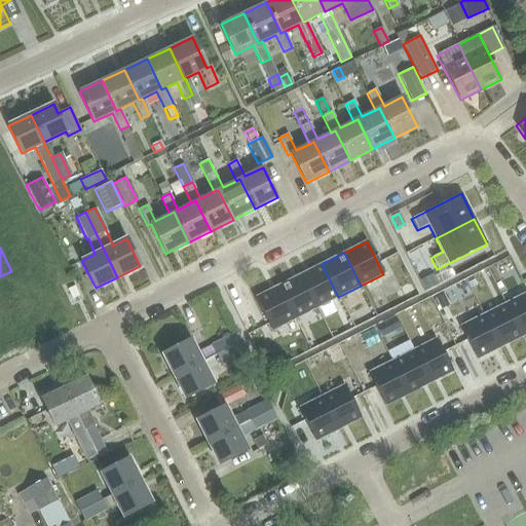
[(322,264),(300,275),(316,308),(338,297),(322,264)]
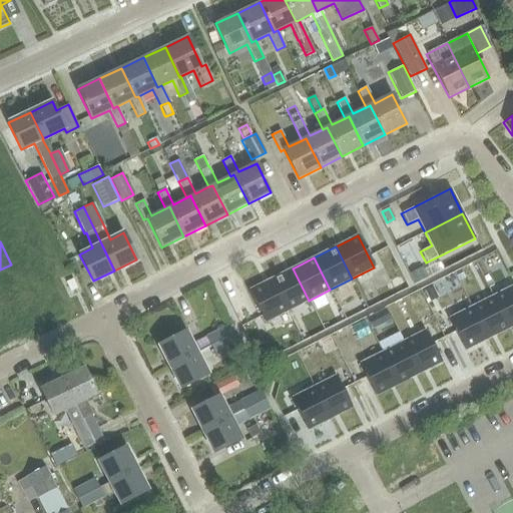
[(423,267),(409,275),(414,285),(428,278),(424,270),(423,267)]
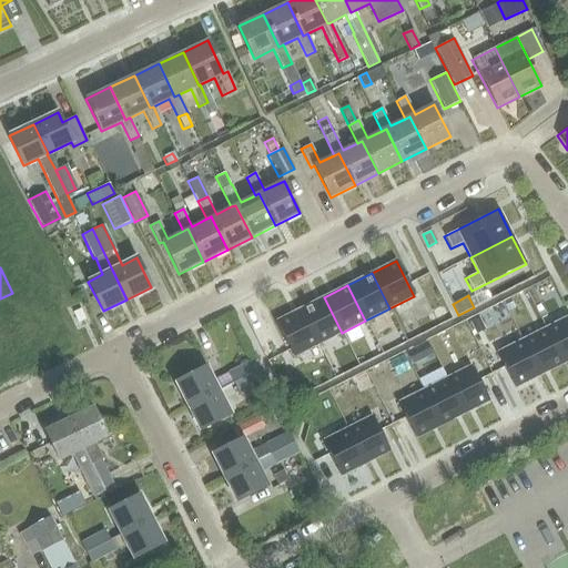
[(324,297),(300,310),(317,345),(342,333),(324,297)]
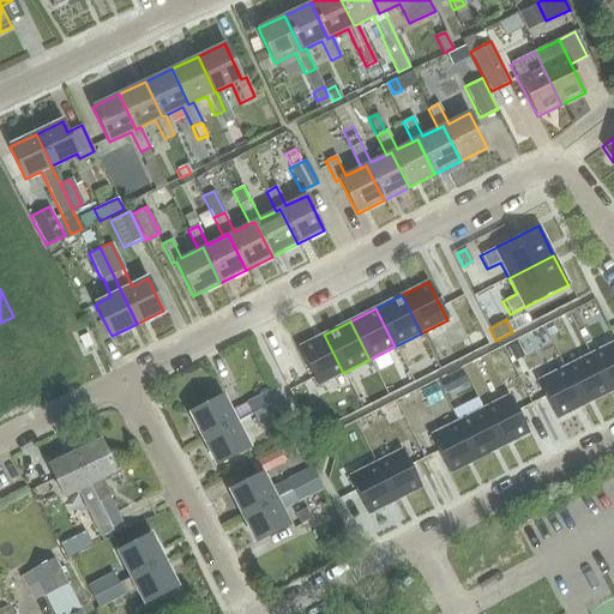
[(552,323),(545,326),(549,336),(557,332),(552,323)]
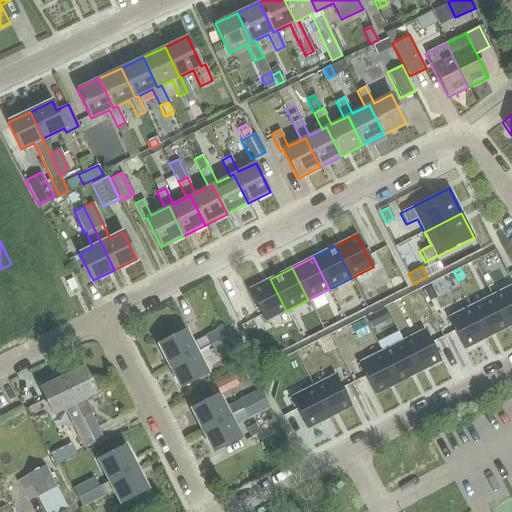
[(270,279),(248,290),(264,322),(286,311),(270,279)]
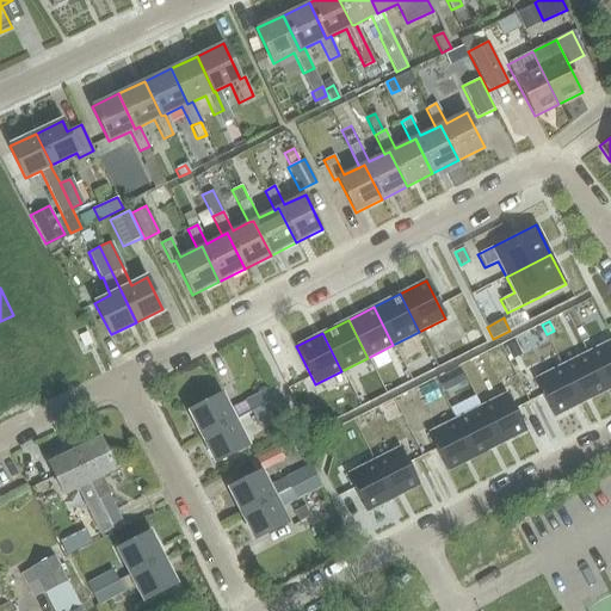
[(610,340),(587,353),(606,392),(610,388),(610,340)]
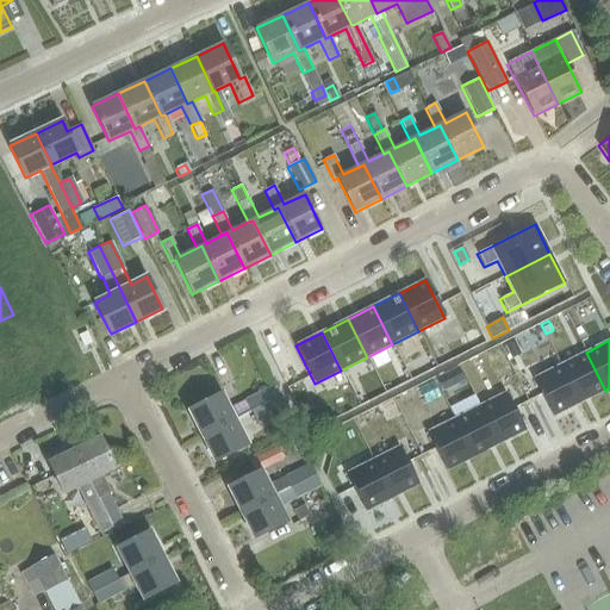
[(514,343),(505,347),(511,360),(520,355),(514,343)]
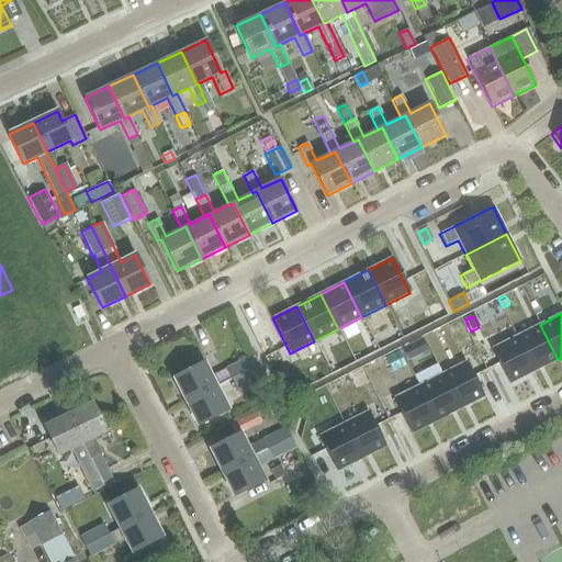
[(540,325),(516,337),(534,372),(558,360),(540,325)]
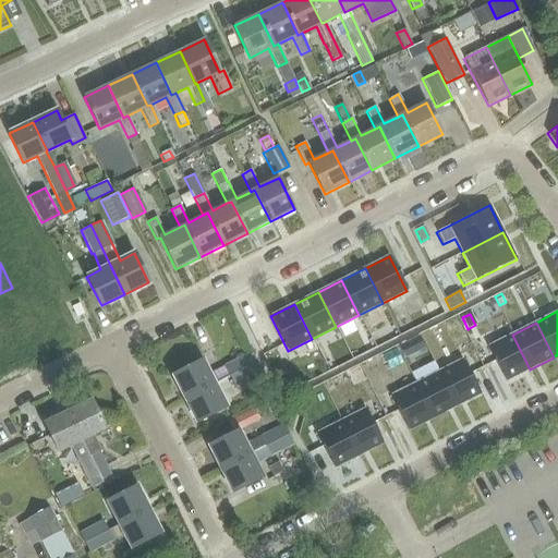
[(512,335),(488,347),(506,381),(530,370),(512,335)]
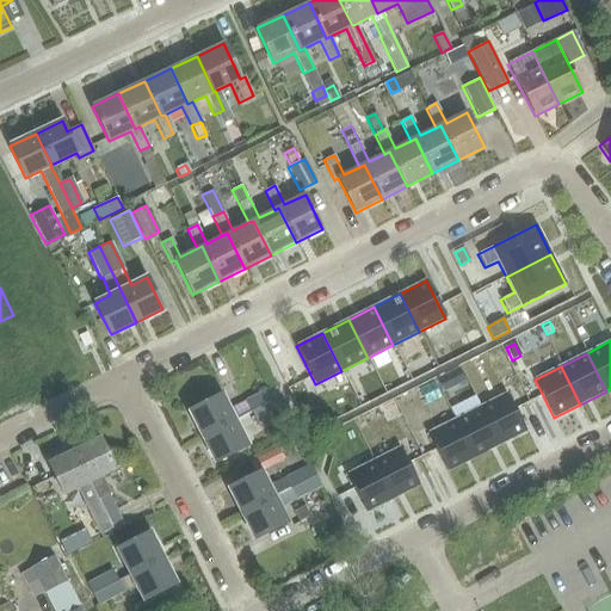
[(457,368),(443,375),(450,390),(464,383),(457,368)]
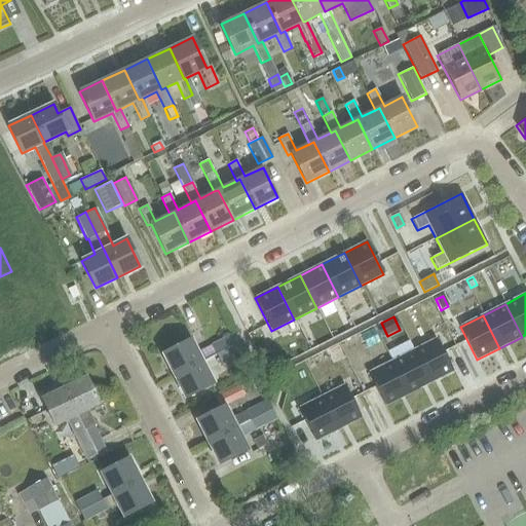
[(190,340),(162,353),(174,376),(201,362),(216,354),(237,343),(233,335),(196,353),(190,340)]
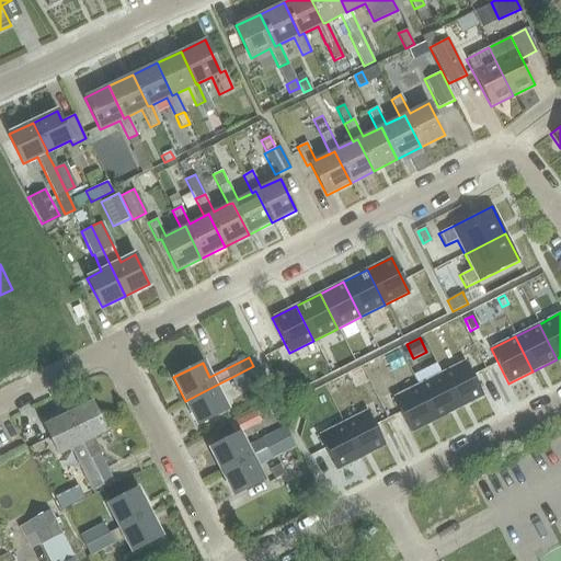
[(465,362),(441,374),(458,409),(482,397),(465,362)]
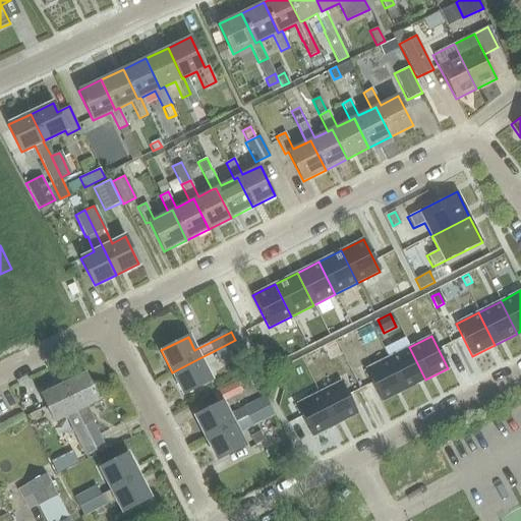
[(235,340),(214,351),(219,362),(241,351),(235,340)]
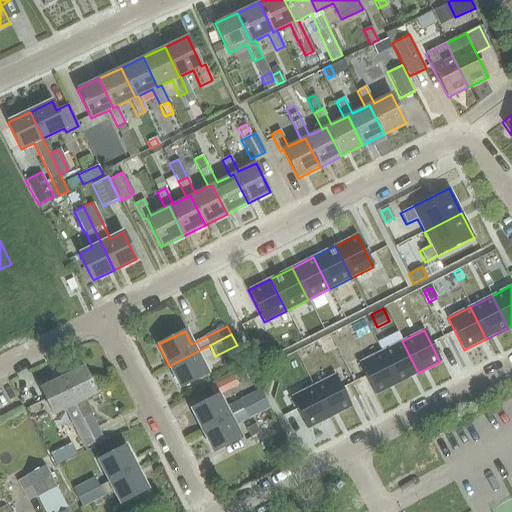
[(402,341),(381,352),(397,384),(418,373),(402,341)]
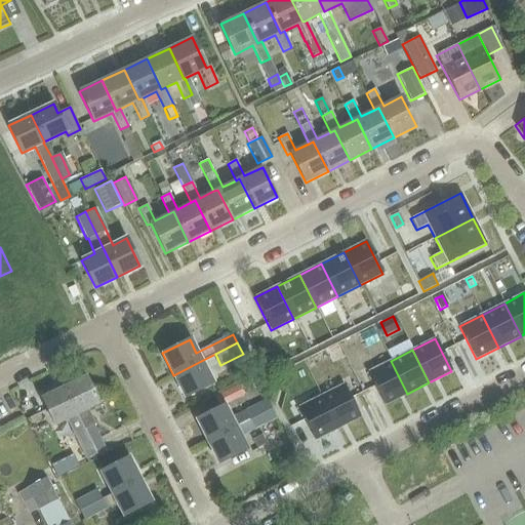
[(201,361),(173,375),(185,398),(212,384),(206,372),(201,361)]
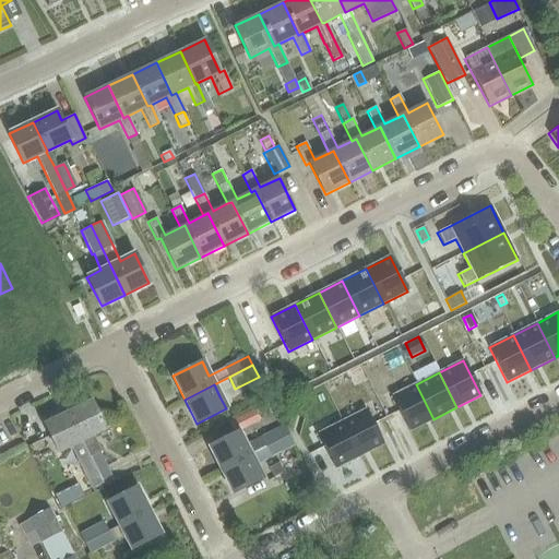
[(416,384),(391,396),(409,431),(433,419),(416,384)]
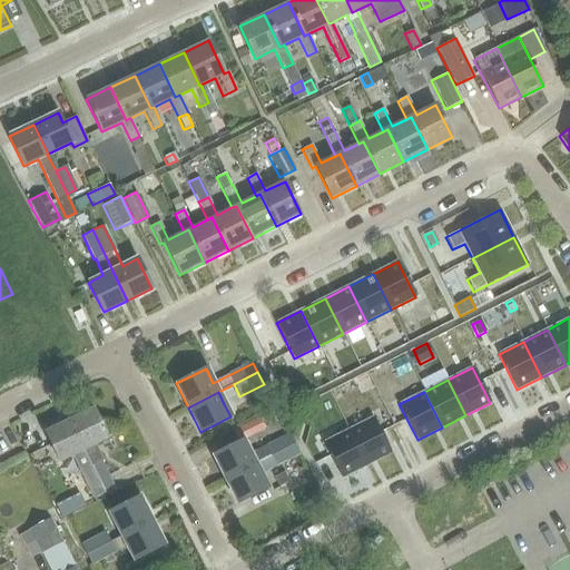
[(112,484),(94,445),(108,439),(94,409),(69,420),(91,465),(104,490),(112,484)]
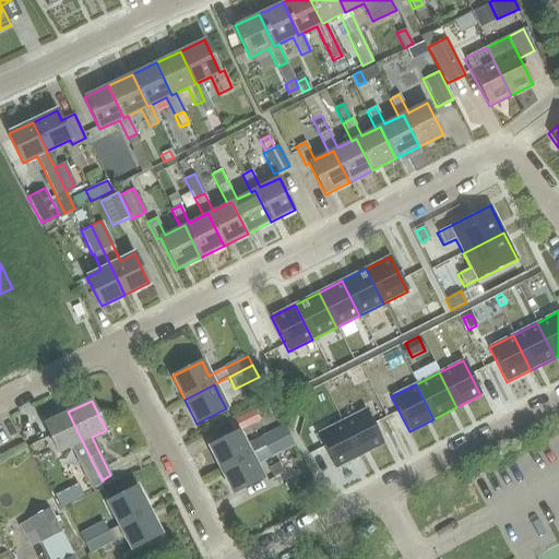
[(366,409),(342,421),(359,456),(383,444),(366,409)]
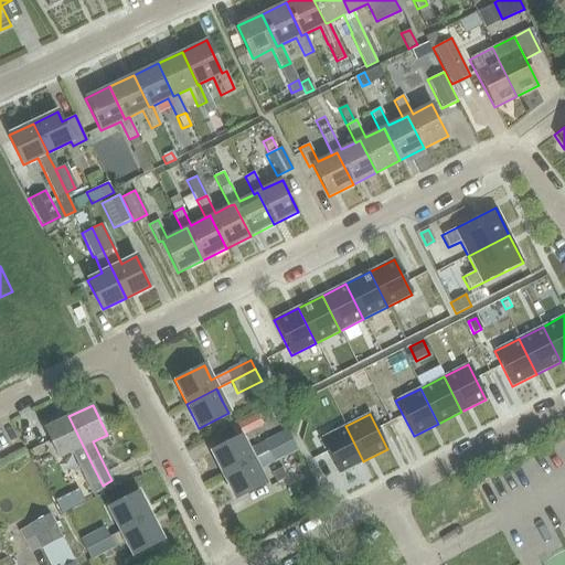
[(103,486),(91,461),(68,416),(44,428),(59,458),(73,451),(93,490),(103,486)]
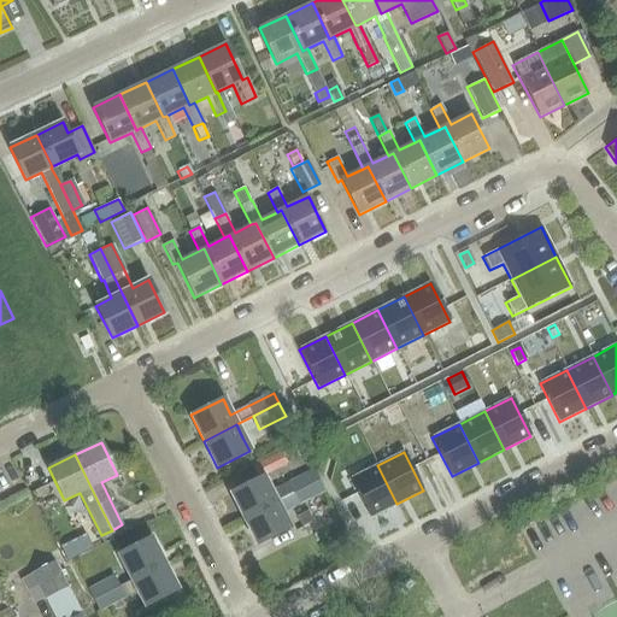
[(377,465),(350,480),(370,518),(397,504),(377,465)]
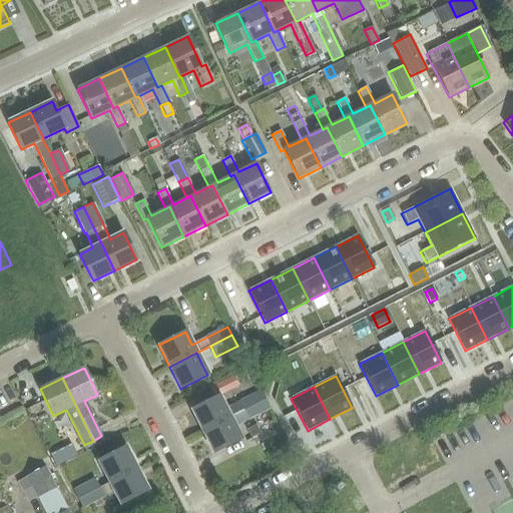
[(202,432),(265,399),(261,392),(225,410),(218,396),(191,410),(202,432)]
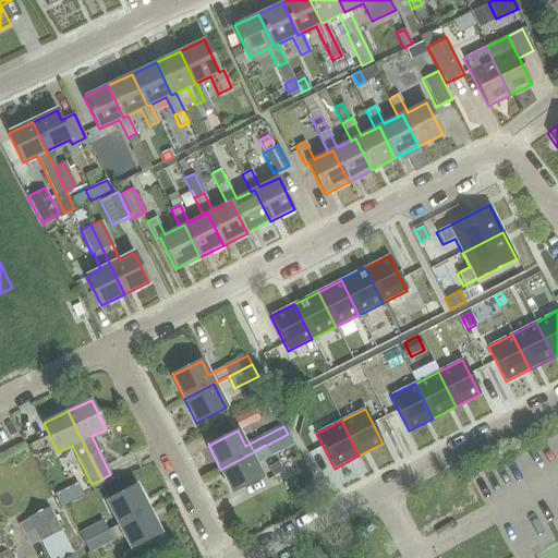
[(262,477),(255,466),(293,446),(288,434),(220,470),(232,493),(262,477)]
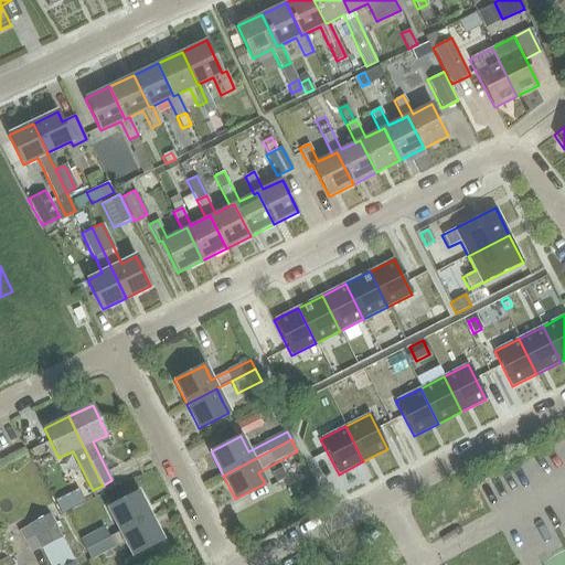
[(115,520),(120,532),(150,516),(138,493),(108,508),(115,520)]
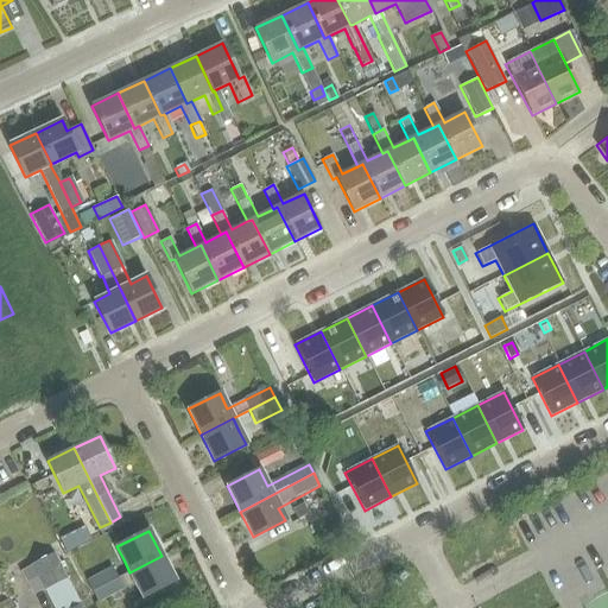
[(58,540),(65,553),(78,548),(71,534),(58,540)]
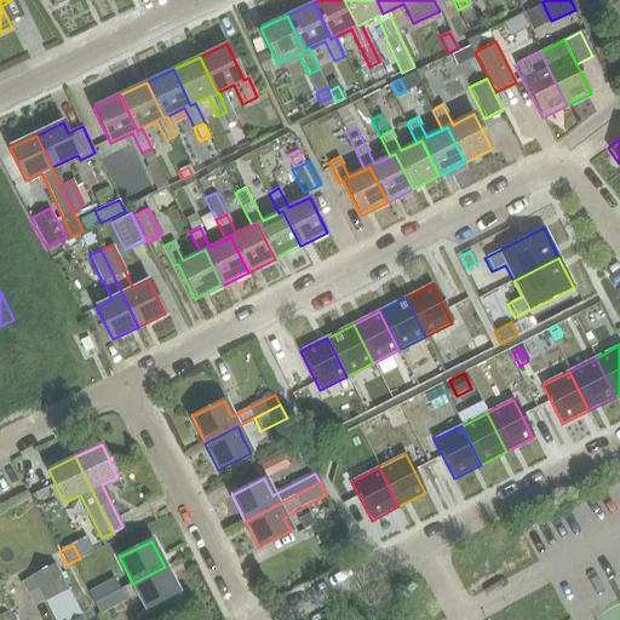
[(82,619),(53,563),(32,575),(53,619),(82,619)]
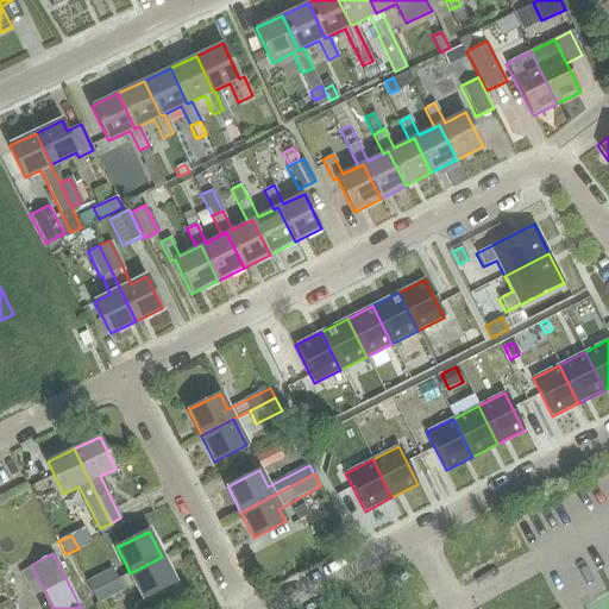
[(136,584),(144,600),(175,583),(162,557),(130,573),(118,579),(94,591),(99,602),(136,584)]
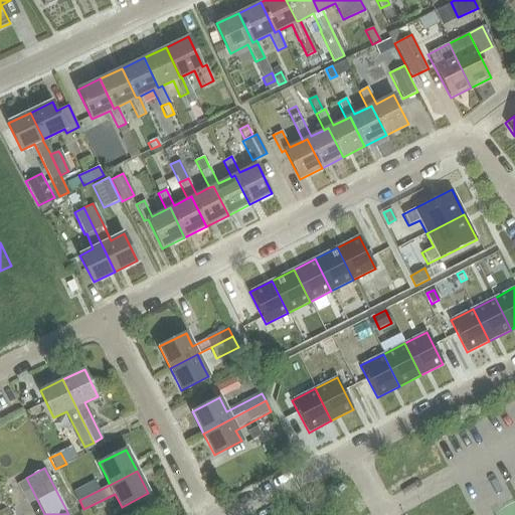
[(74,492),(79,500),(100,490),(95,480),(74,492)]
